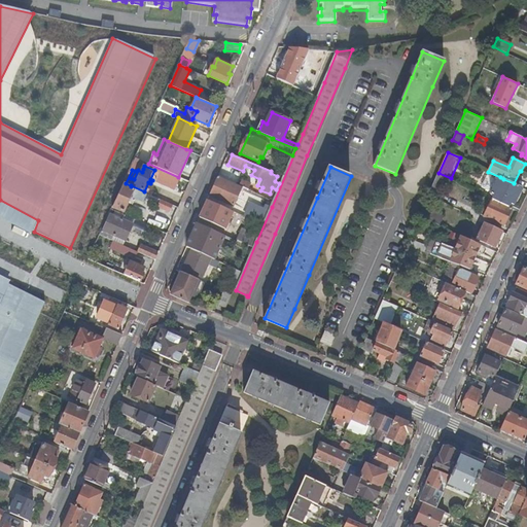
[(450,179),(438,174),(429,196),(441,201),(450,179)]
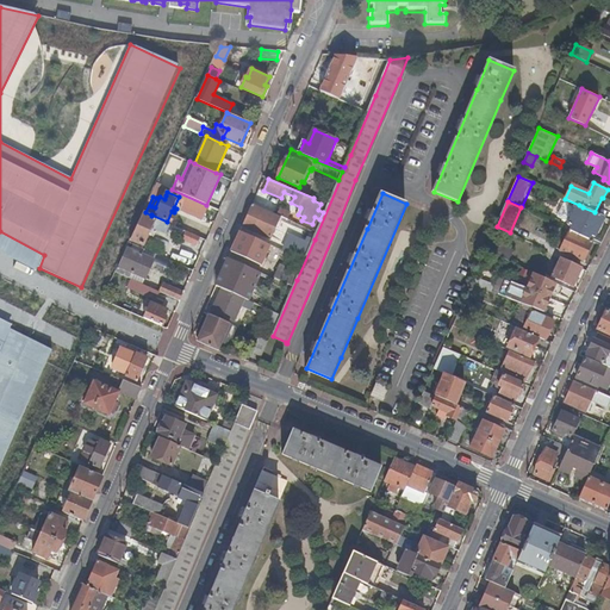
[(253,205),(243,226),(272,238),(281,217),(278,216),(253,205)]
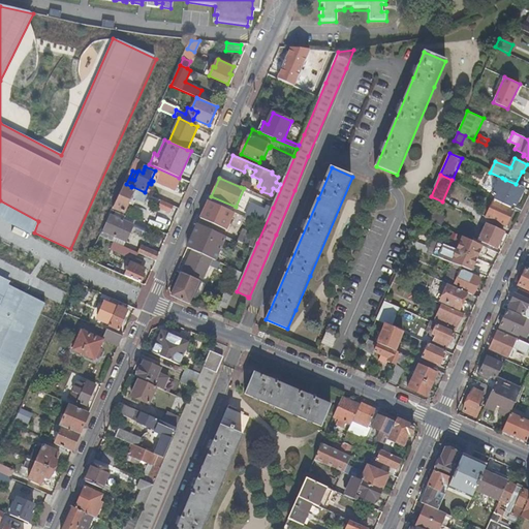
[(505,180),(502,178),(493,195),(496,197),(495,200),(510,208),(512,205),(516,206),(525,189),(516,184),(505,180)]
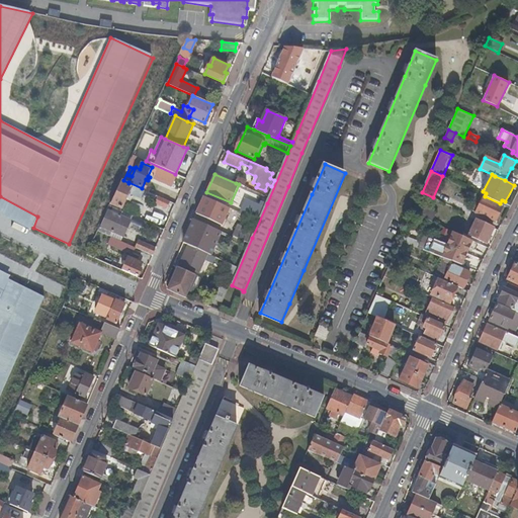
[(238,178),(236,183),(239,184),(246,187),(248,182),(238,178)]
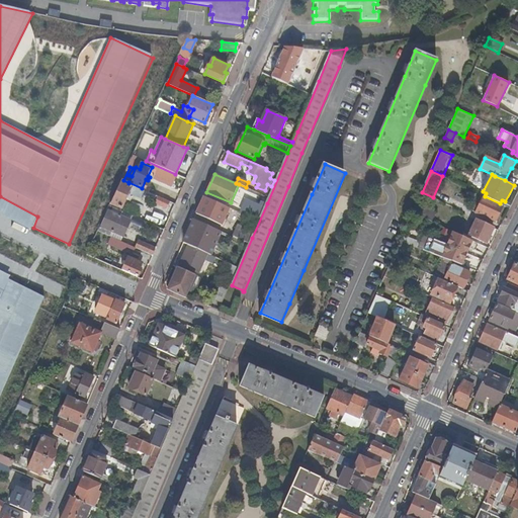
[(122,180),(112,203),(123,208),(134,185),(128,183),(123,180),(122,180)]
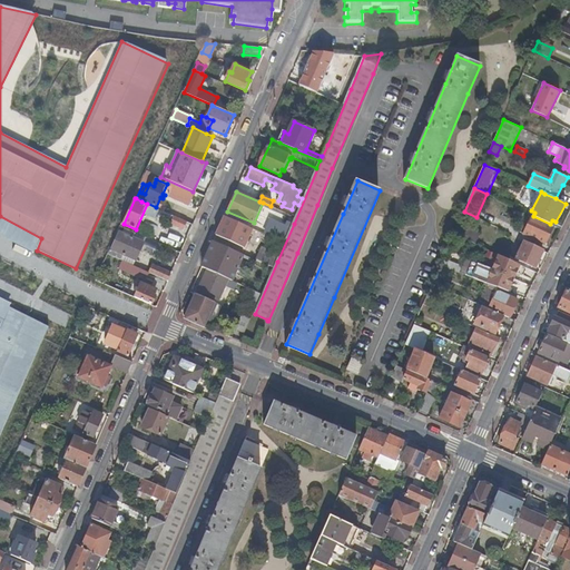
[(304,199),(302,198),(298,205),(294,203),(292,209),(297,213),(304,199)]
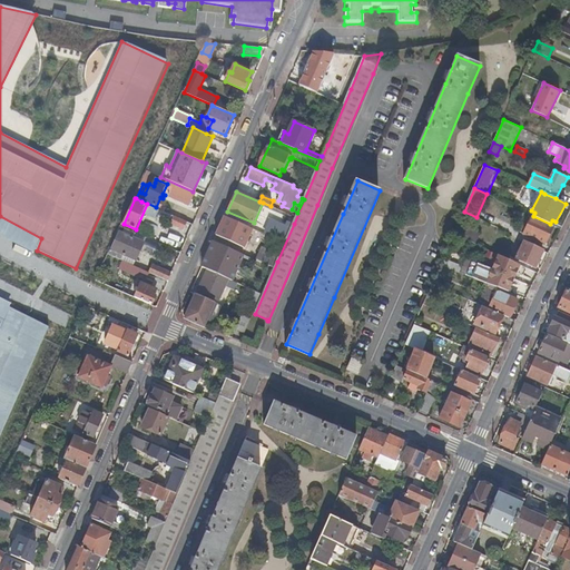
[(183,219),(163,210),(159,218),(187,231),(190,223),(185,220),(183,219)]
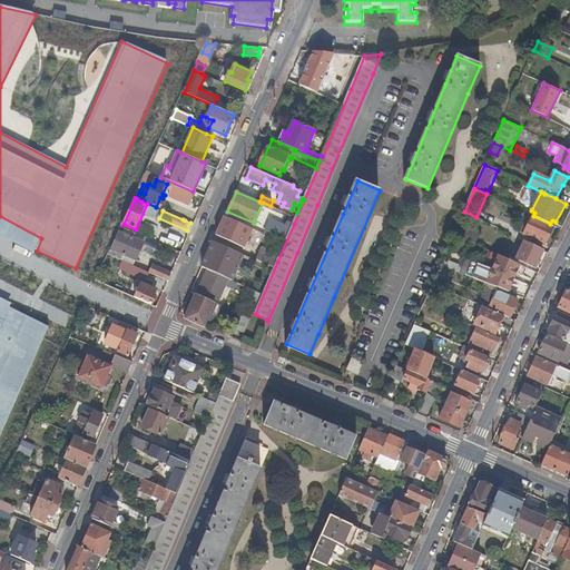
[(513,216),(521,219),(523,214),(517,210),(513,216)]
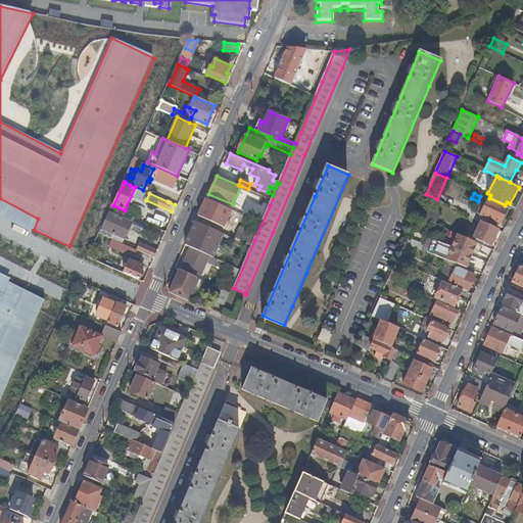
[(481,215),(489,198),(486,196),(478,214),(481,215)]
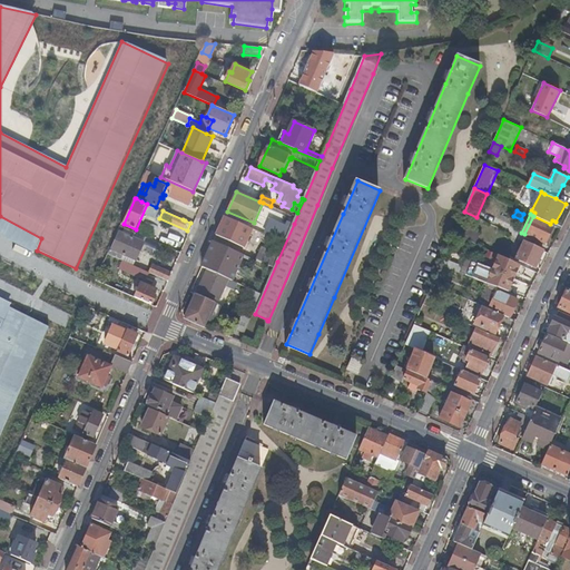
[(186,215),(185,216),(183,219),(185,220),(190,223),(193,224),(196,218),(186,215)]
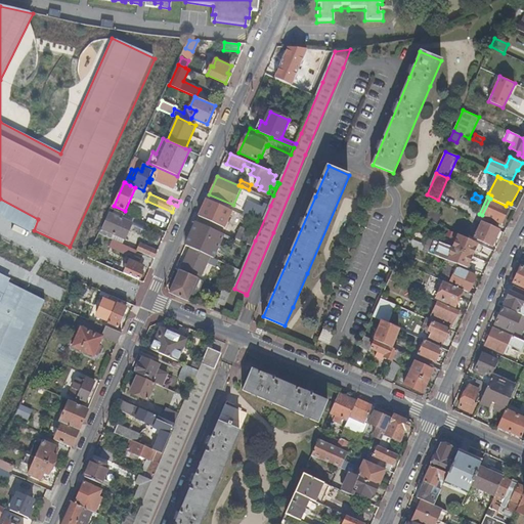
[(506,206),(490,199),(482,215),(485,217),(486,214),(490,216),(489,219),(501,224),(510,208),(506,206)]
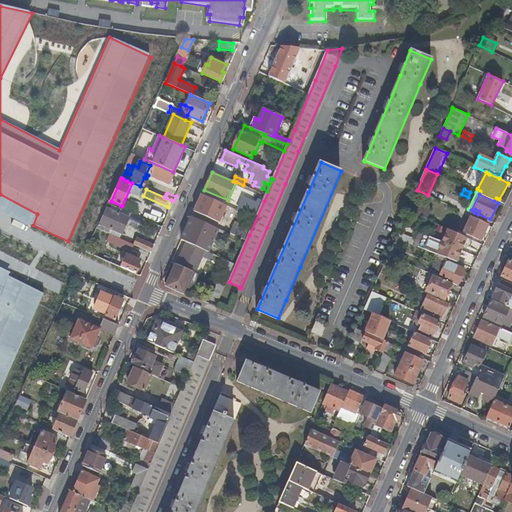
[(227,206),(202,195),(195,212),(220,223),(227,206)]
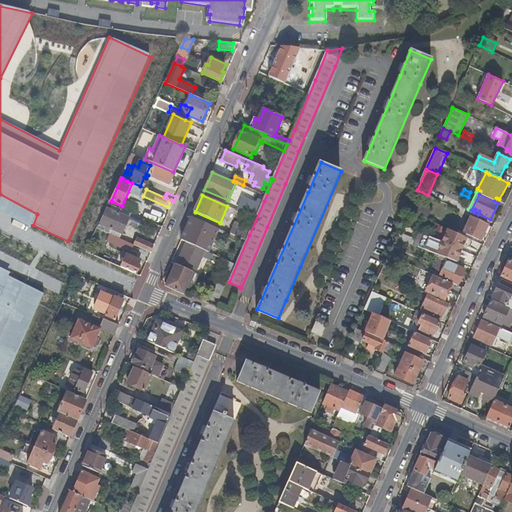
[(414,201),(410,211),(426,219),(431,209),(414,201)]
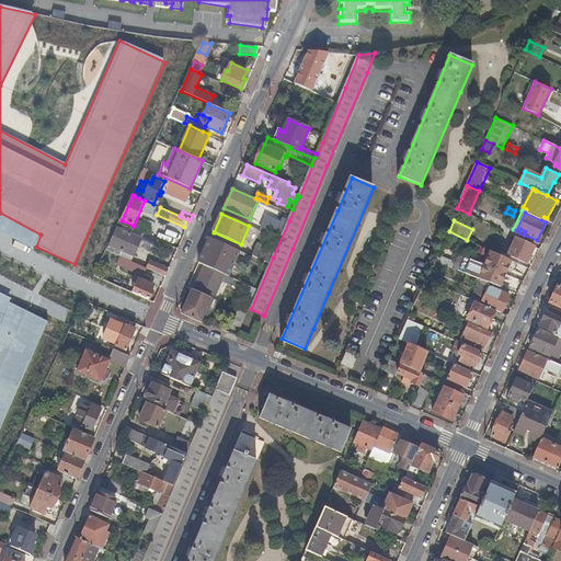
[(270,224),(266,232),(281,239),(284,230),(270,224)]
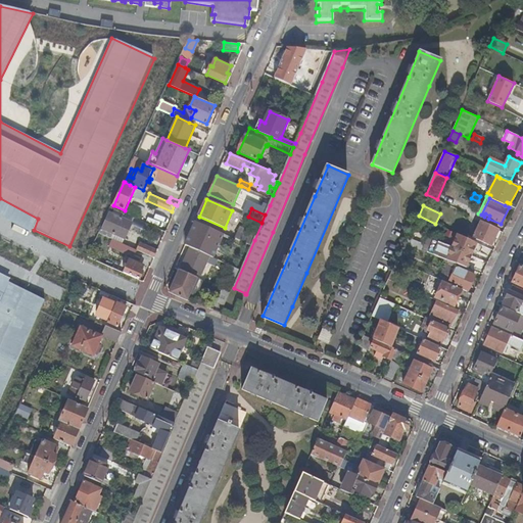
[(126,214),(116,209),(113,215),(110,212),(101,234),(113,240),(119,229),(122,231),(124,225),(121,224),(126,214)]
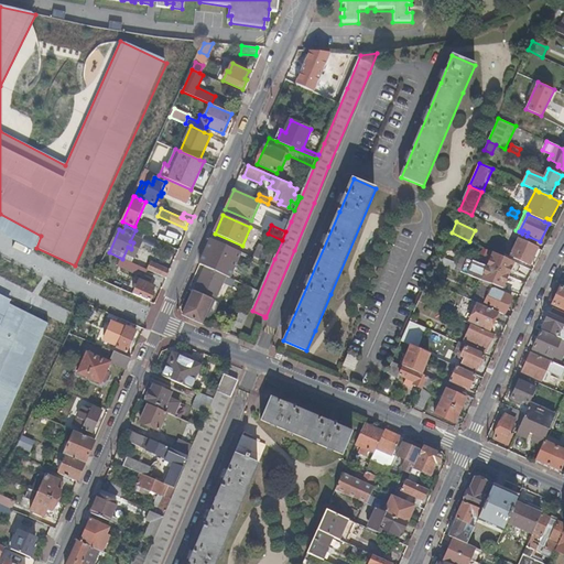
[(212,239),(201,264),(206,267),(227,275),(230,278),(241,252),(212,239)]
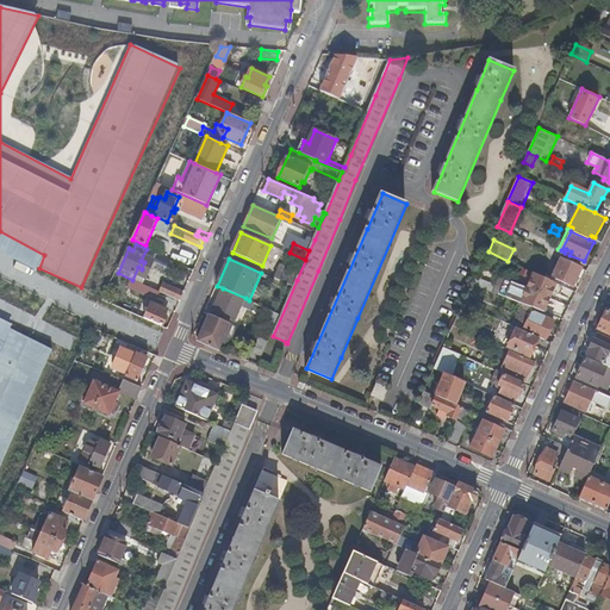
[(582,268),(560,259),(552,277),(573,286),(582,268)]
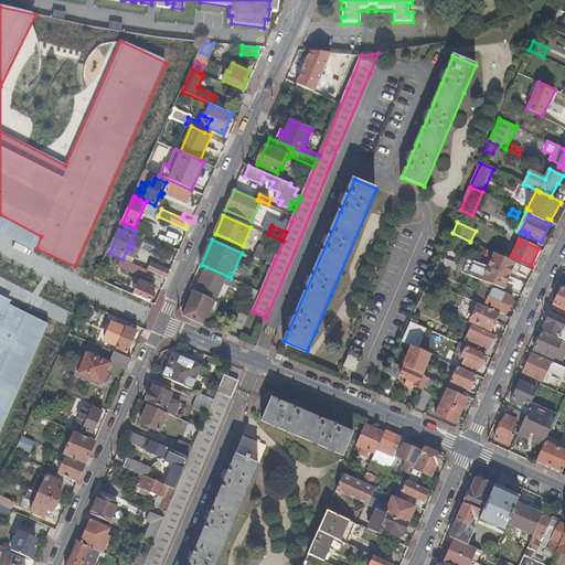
[(277,252),(262,245),(255,258),(272,266),(277,252)]
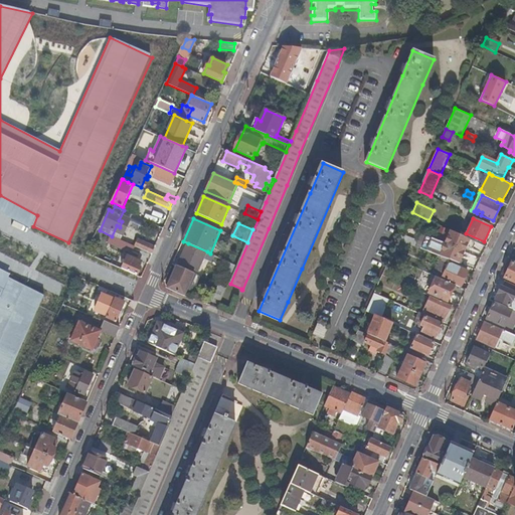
[(470,239),(449,229),(447,232),(450,233),(446,243),(465,251),(470,239)]
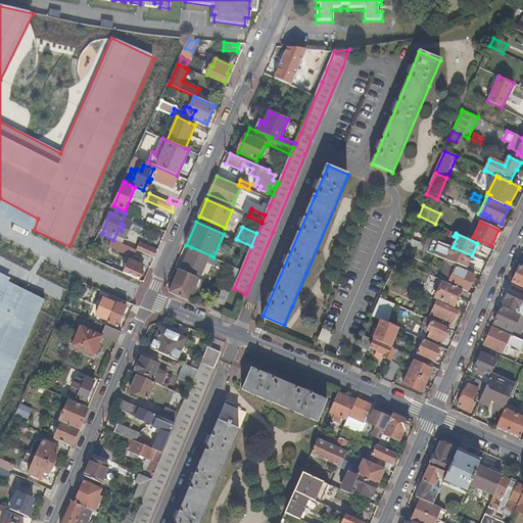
[(138,250),(114,240),(111,247),(135,257),(138,250)]
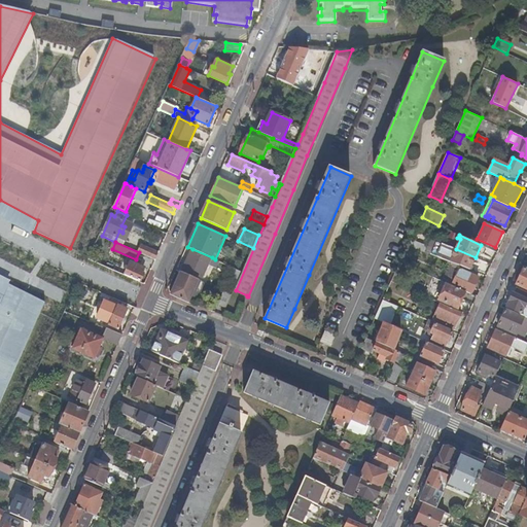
[(445,244),(438,257),(469,270),(476,257),(456,249),(445,244)]
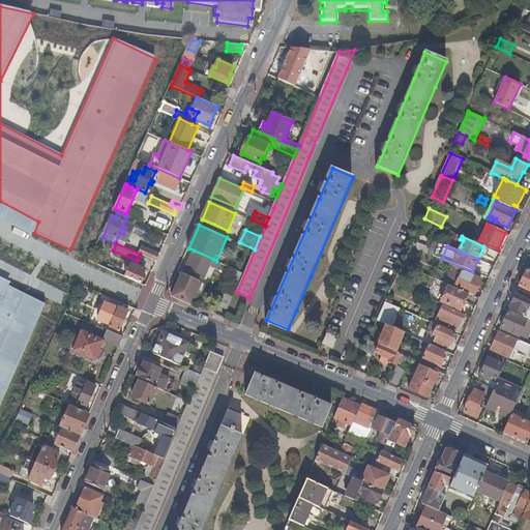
[(160,255),(143,246),(140,254),(157,262),(160,255)]
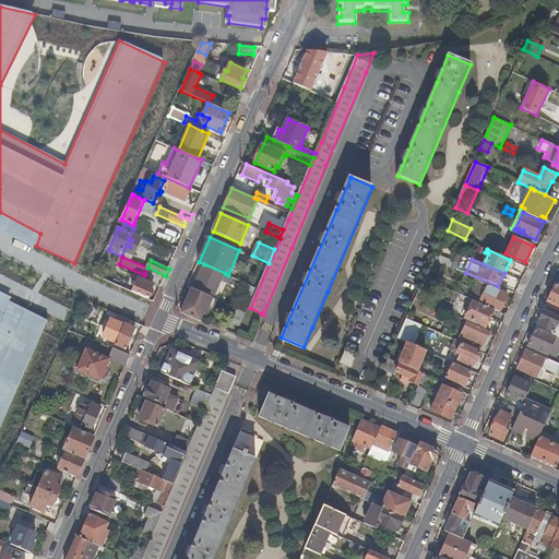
[(225,273),(204,264),(195,286),(216,295),(225,273)]
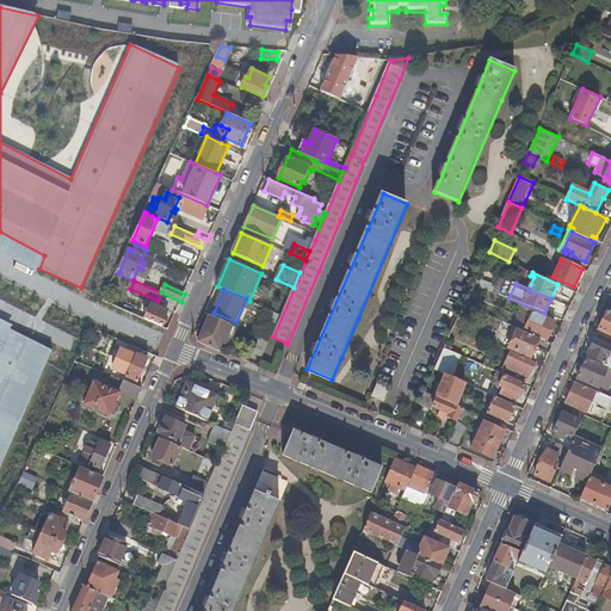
[(168,310),(153,303),(147,319),(165,327),(168,316),(166,315),(168,310)]
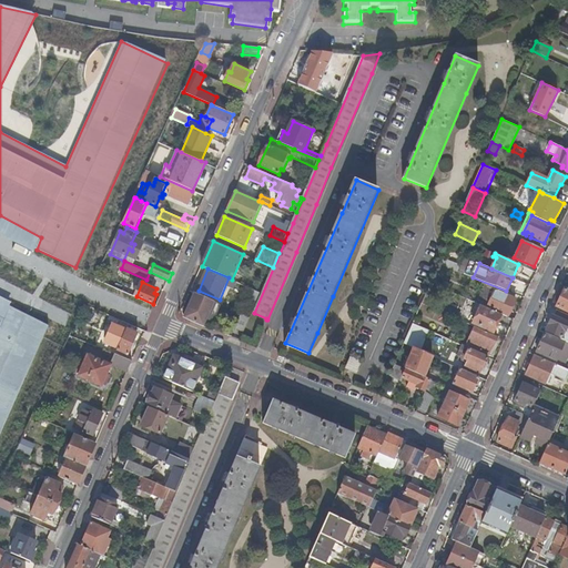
[(436,285),(432,282),(423,303),(427,305),(436,285)]
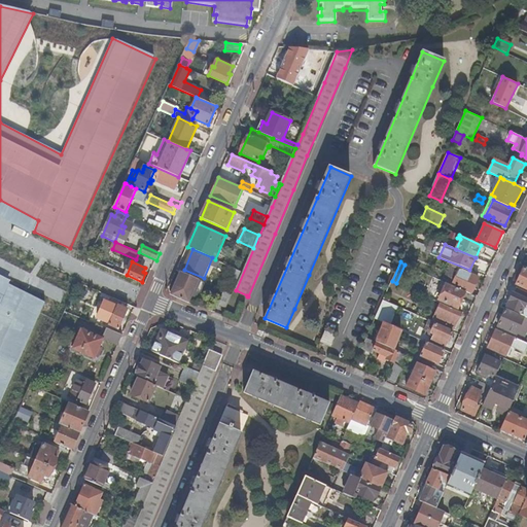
[(443,281),(447,283),(465,291),(470,293),(479,277),(460,268),(451,264),(443,281)]
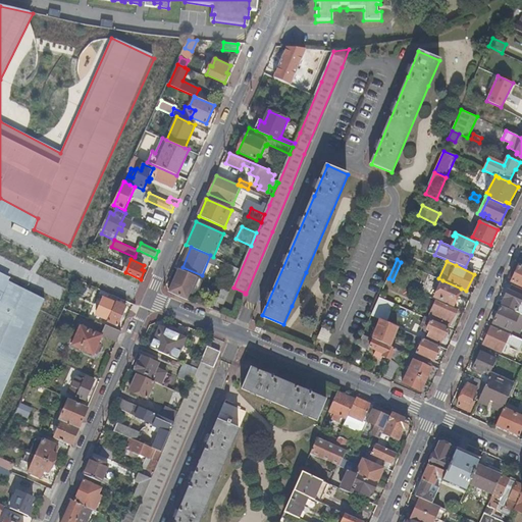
[(242,268),(235,266),(230,275),(237,278),(242,268)]
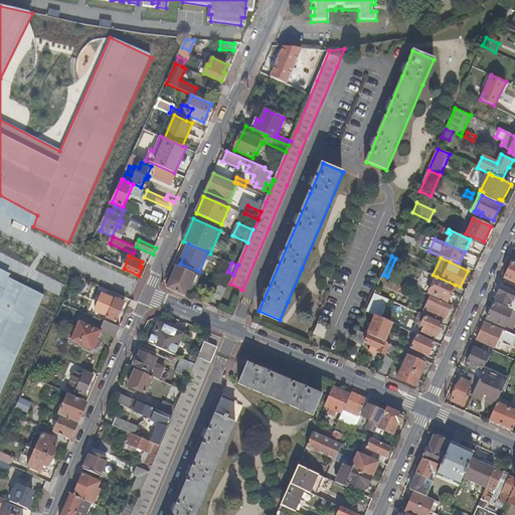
[(195,274),(178,266),(169,289),(185,296),(195,274)]
